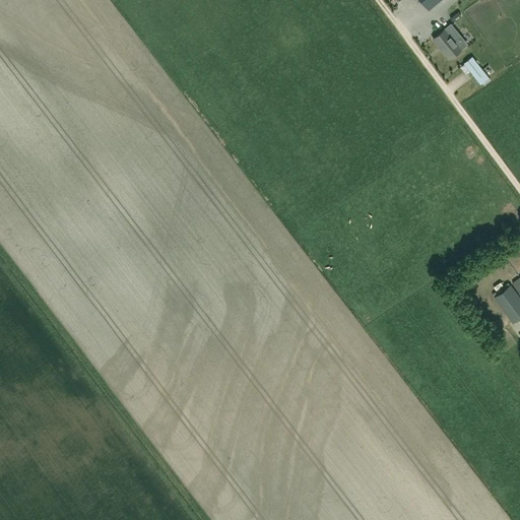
[(420,0),(428,8),(438,0),(420,0)]
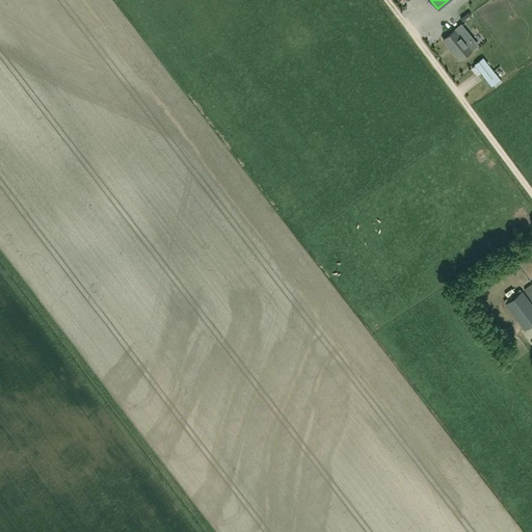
[(460,24),(472,15),(467,8),(455,19),(460,24)]
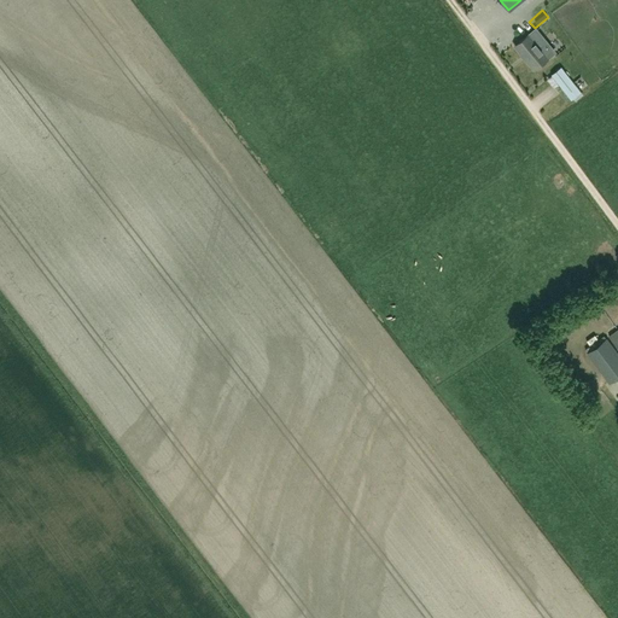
[(535,29),(514,46),(535,70),(554,53),(535,29)]
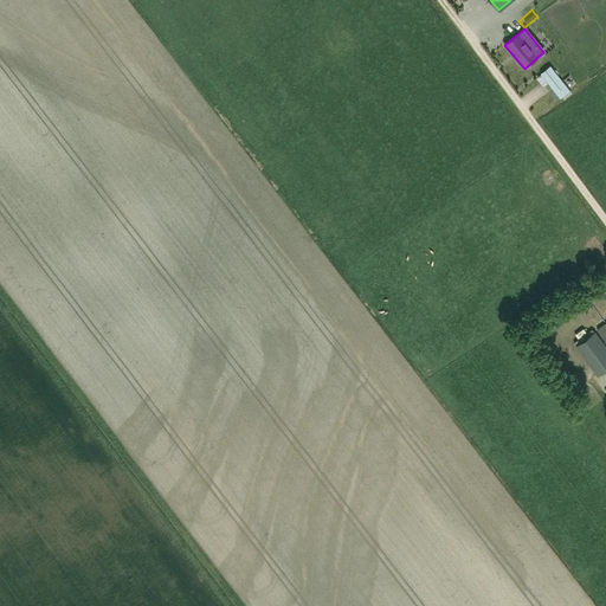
[(541,73),(560,97),(569,90),(550,66),(541,73)]
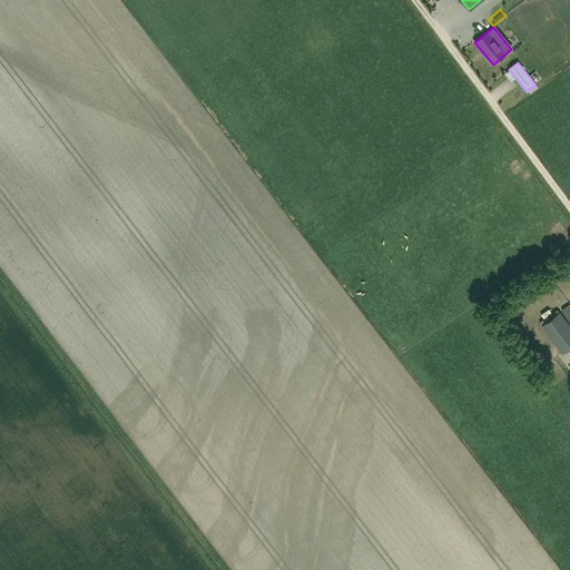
[(562,353),(569,346),(569,327),(559,313),(542,326),(562,353)]
